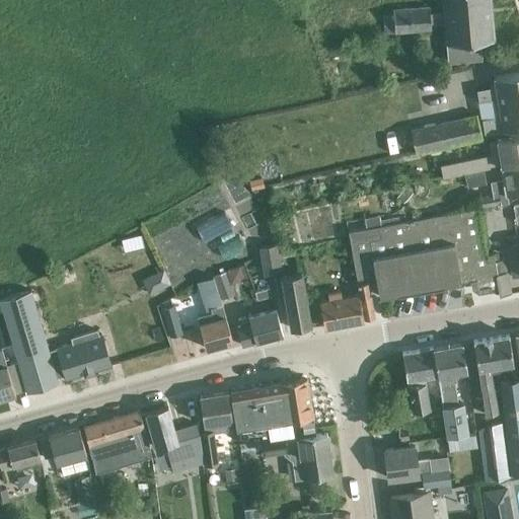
[(490,0),(442,0),(443,12),(444,23),(447,62),(483,59),(482,42),(494,41),(490,0)]
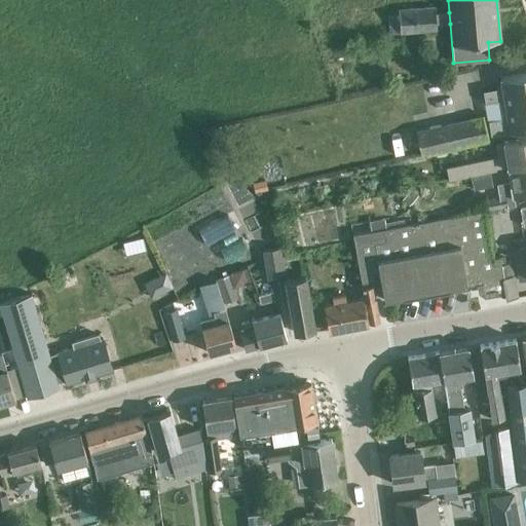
[(399,14),(386,15),(388,30),(435,27),(435,25),(434,13),(433,6),(398,9),(399,14)]
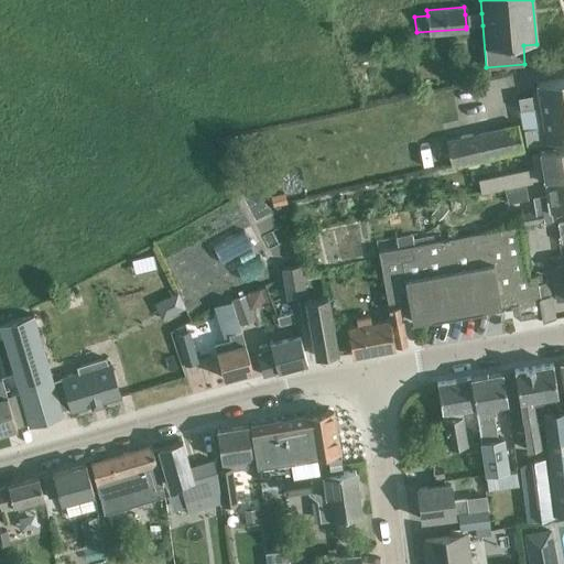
[(484,63),(470,64),(472,77),(485,76),(484,63)]
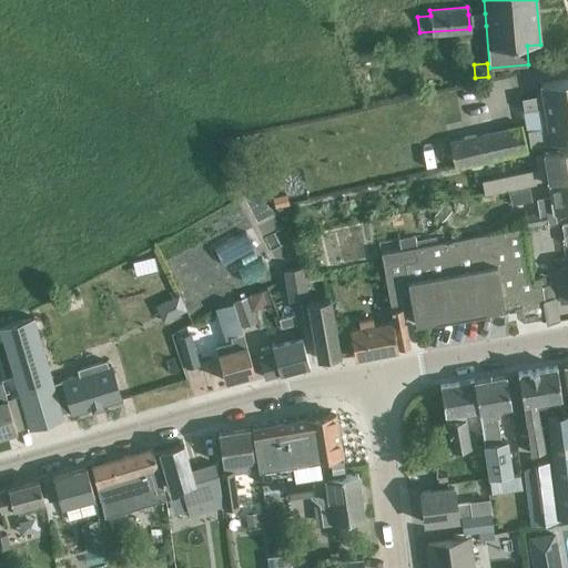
[(543,94),(523,99),(528,130),(531,146),(534,145),(567,139),(567,78),(540,82),(543,94)]
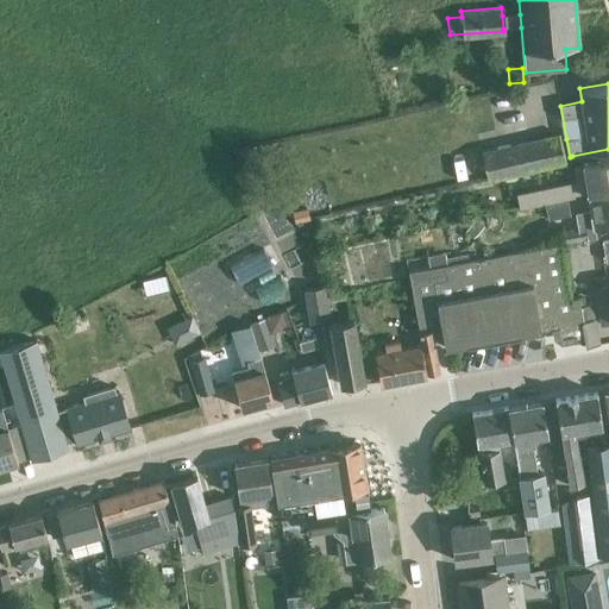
[(560,135),(483,151),(489,179),(566,162),(562,140),(560,135)]
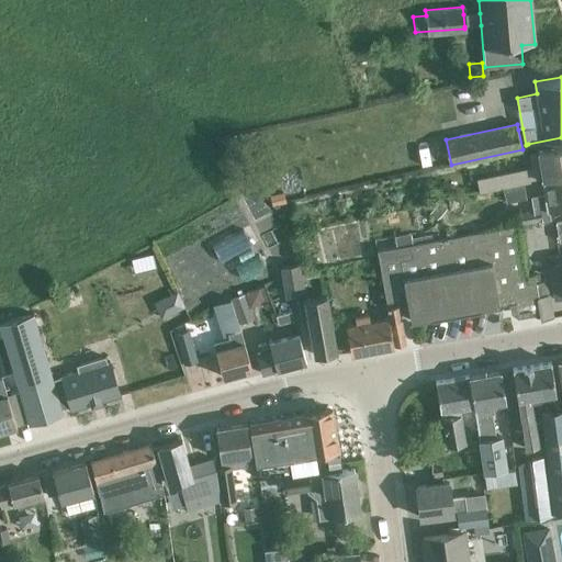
[(544,179),(561,176),(561,146),(529,152),(532,167),(501,172),(476,177),(480,193),(544,179)]
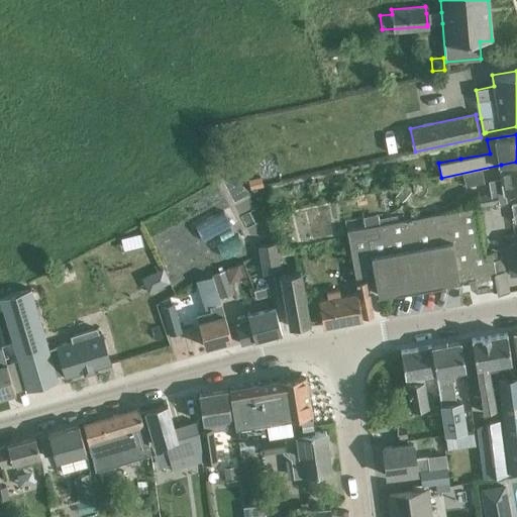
[(491,194),(479,196),(481,206),(507,201),(505,193),(516,191),(516,162),(501,165),(503,179),(489,181),(489,183),(491,194)]
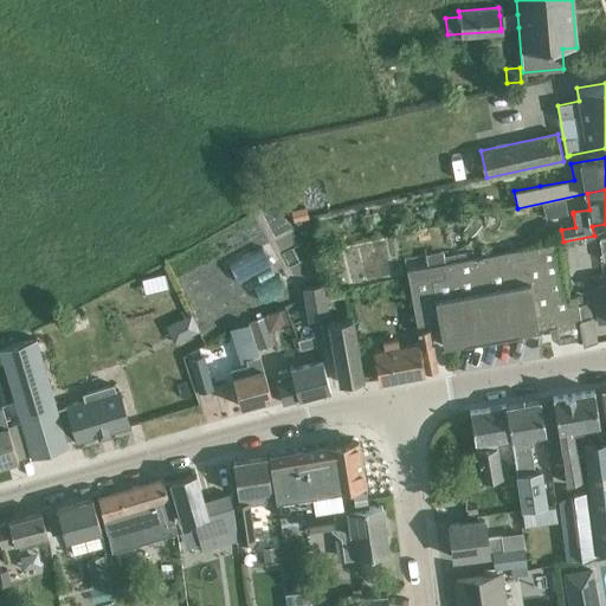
[(304,207),(290,210),(292,221),(308,218),(304,207)]
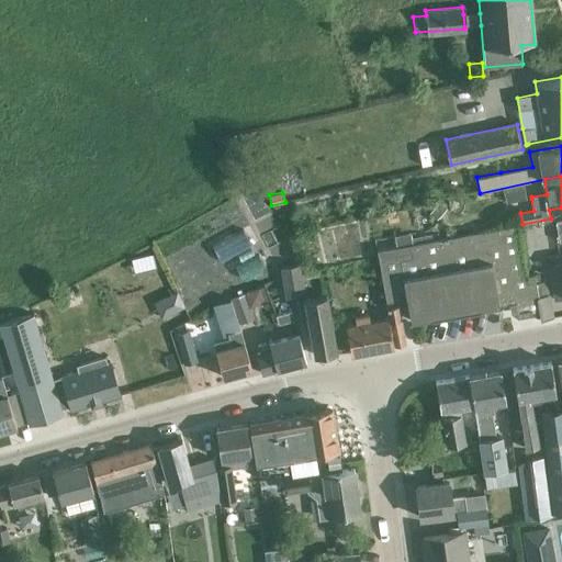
[(447,210),(440,204),(431,214),(438,220),(447,210)]
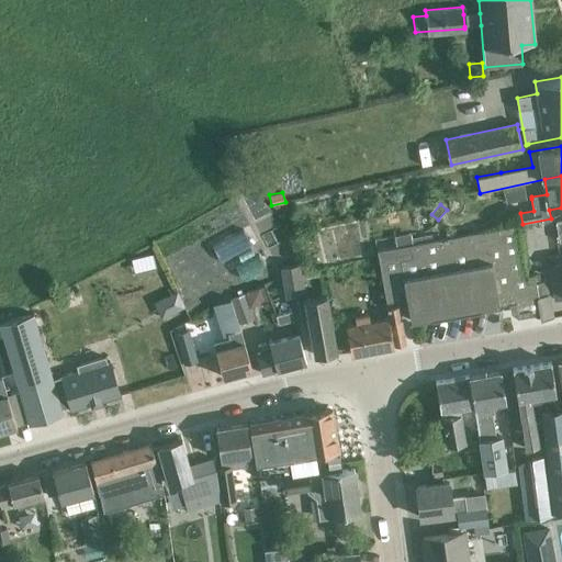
[(412,321),(513,303),(514,311),(519,314),(540,311),(543,318),(537,282),(536,274),(528,277),(518,225),(440,238),(414,244),(411,244),(379,250),(388,303),(408,299),(412,321)]
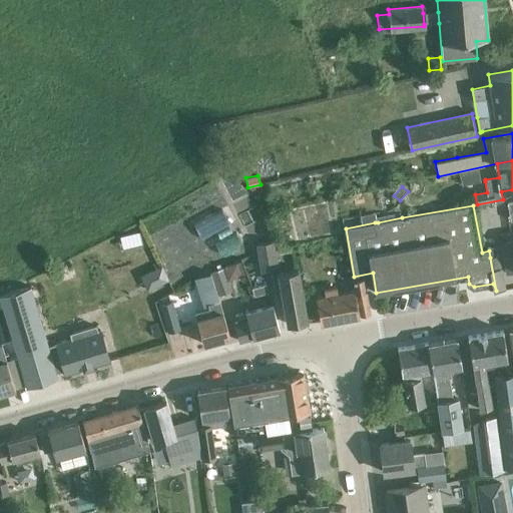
[(401,212),(377,216),(378,222),(402,217),(401,212)]
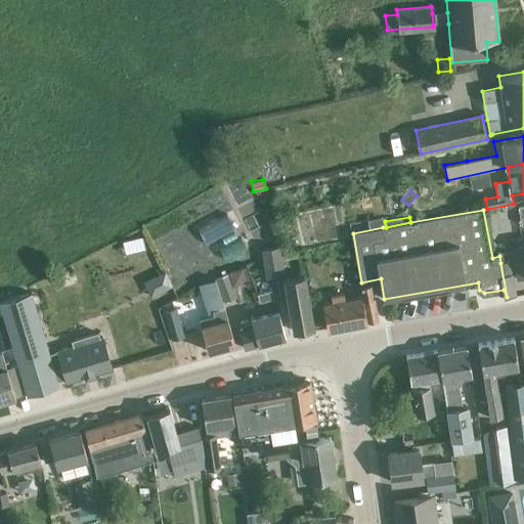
[(267,276),(285,273),(279,246),(262,249),(267,276)]
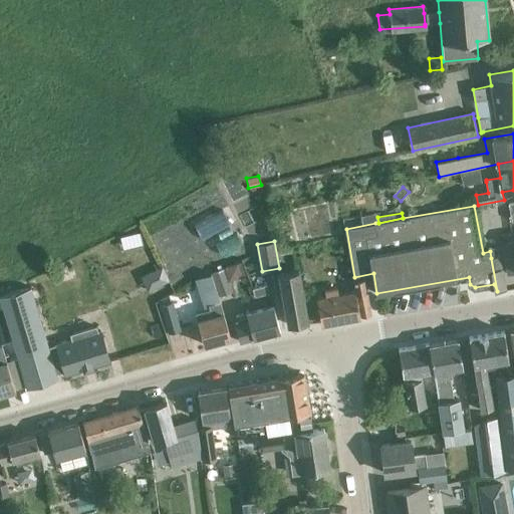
[(513,241),(503,243),(508,274),(513,272),(513,241)]
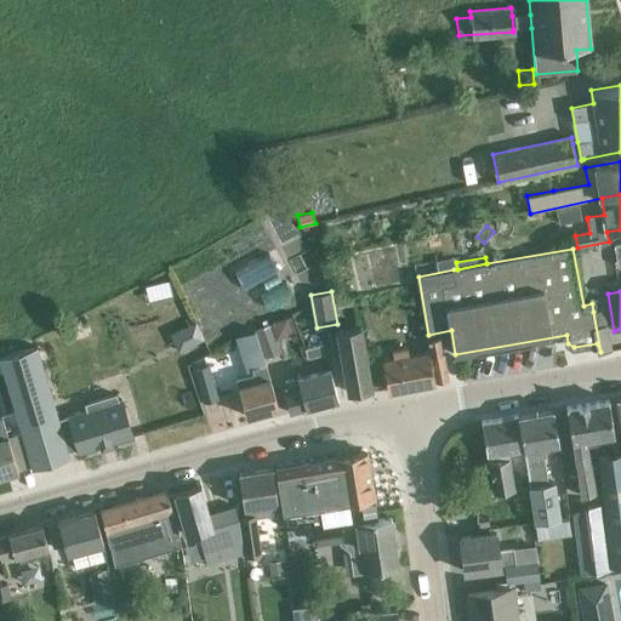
[(604,309),(593,312),(600,353),(613,351),(608,324),(607,324),(604,309)]
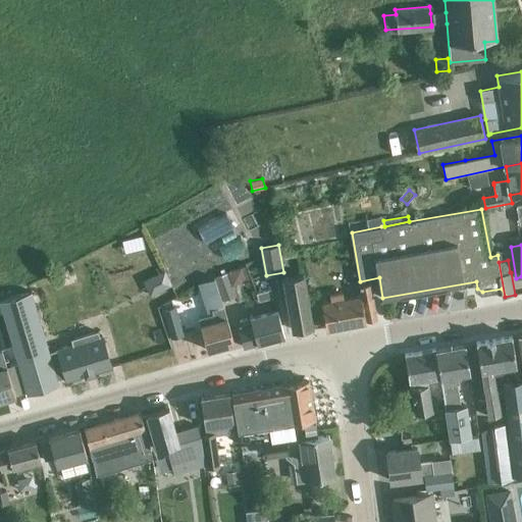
[(241,268),(245,281),(260,276),(257,264),(241,268)]
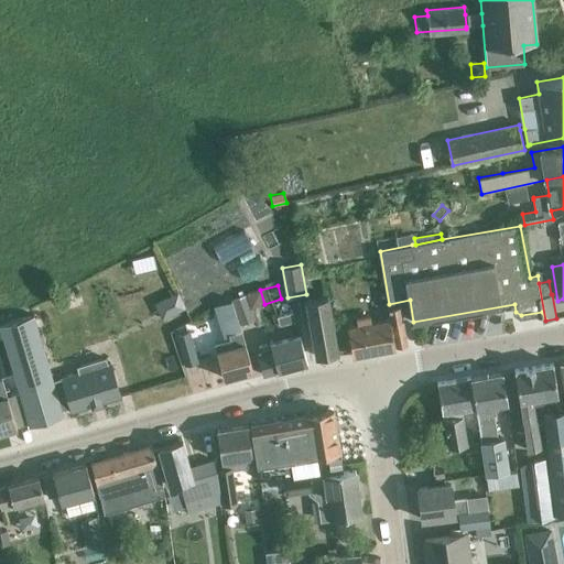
[(177,311),(196,304),(193,294),(174,302),(177,311)]
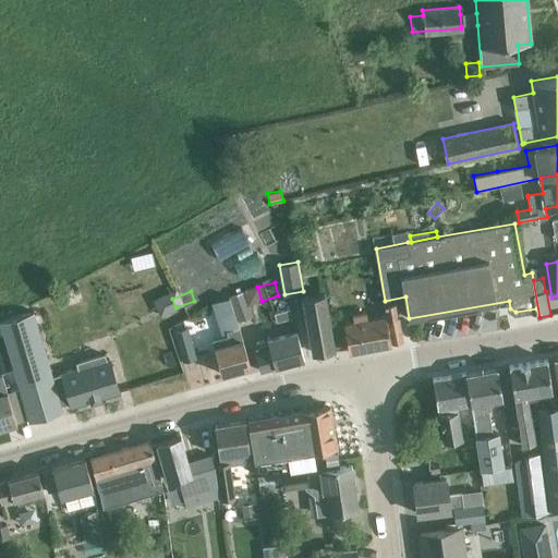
[(229,298),(239,320),(251,315),(242,292),(229,298)]
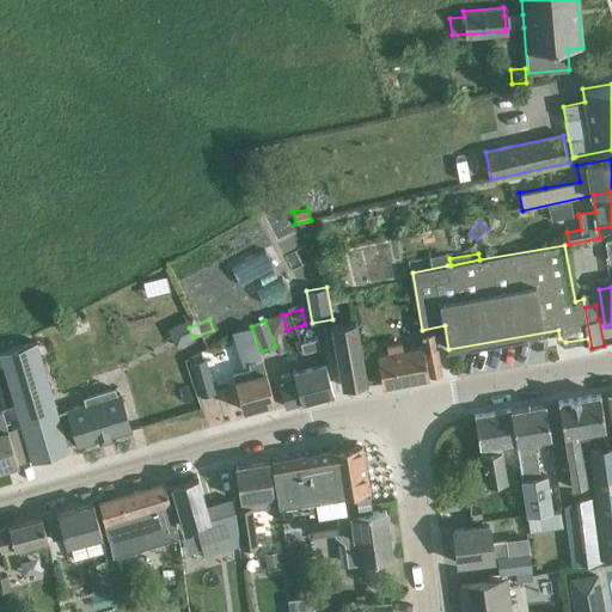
[(342,386),(366,381),(355,320),(332,324),(342,386)]
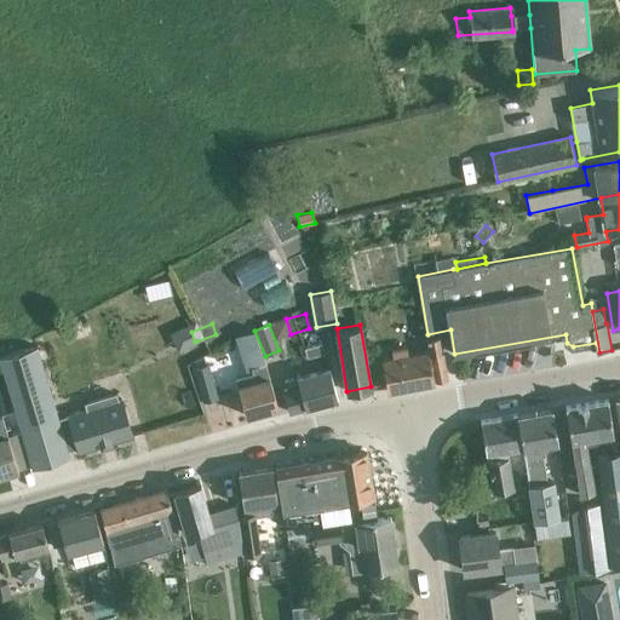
[(440,337),(428,339),(430,354),(431,355),(443,354),(440,337)]
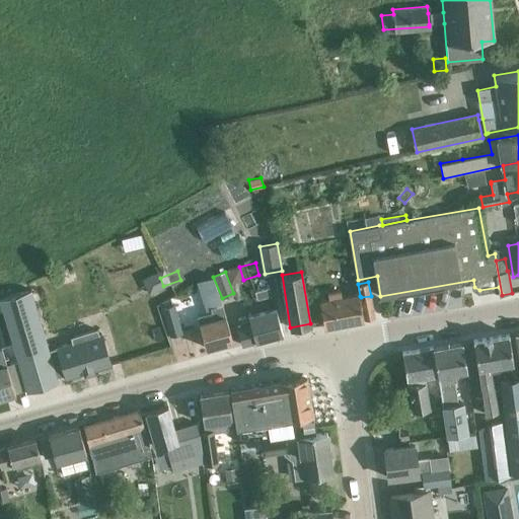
[(271,287),(255,291),(257,300),(273,297),(271,287)]
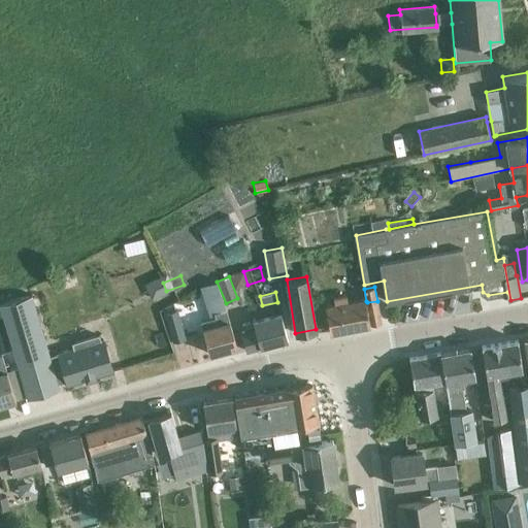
[(211,298),(216,311),(213,312),(215,317),(200,321),(209,354),(237,347),(230,322),(226,308),(221,295),(211,298)]
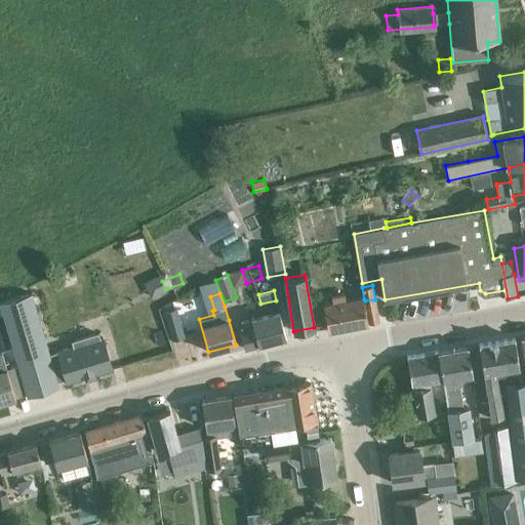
[(334,305),(324,307),(328,330),(368,323),(365,300),(364,299),(347,303),(345,293),(333,295),(334,305)]
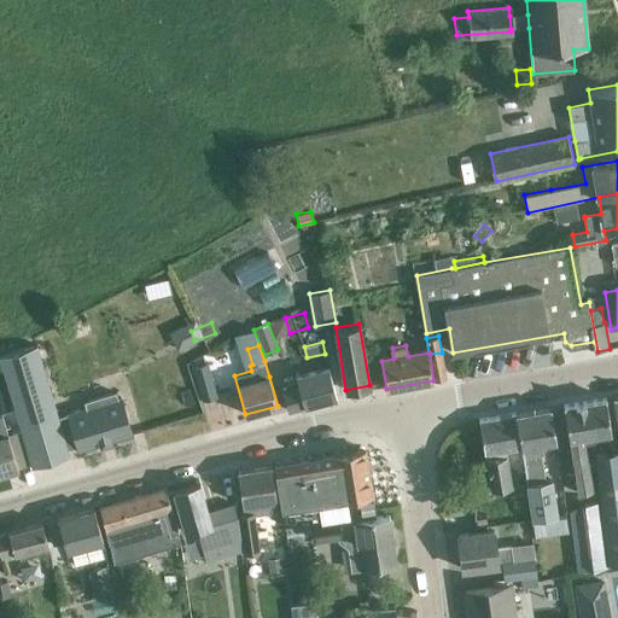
[(0,357),(33,465),(69,454),(68,449),(79,447),(80,452),(100,445),(100,447),(101,445),(101,444),(110,442),(110,443),(111,443),(111,442),(132,436),(121,398),(118,400),(116,394),(85,403),(86,409),(58,417),(38,347),(0,357)]
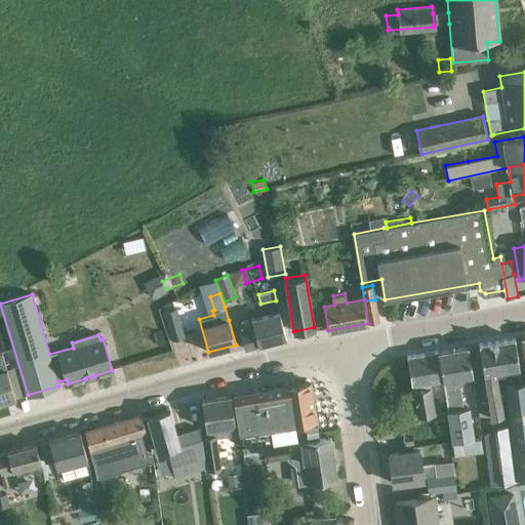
[(375,299),(365,300),(368,323),(379,321),(375,300),(375,299)]
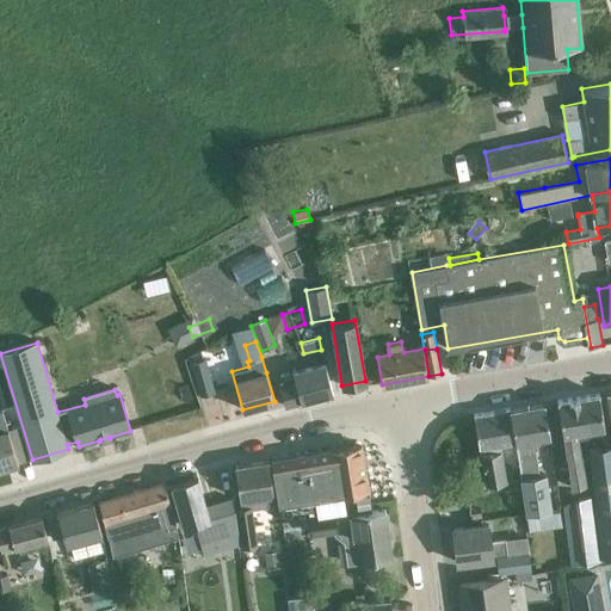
[(191,363),(201,396),(214,392),(205,359),(191,363)]
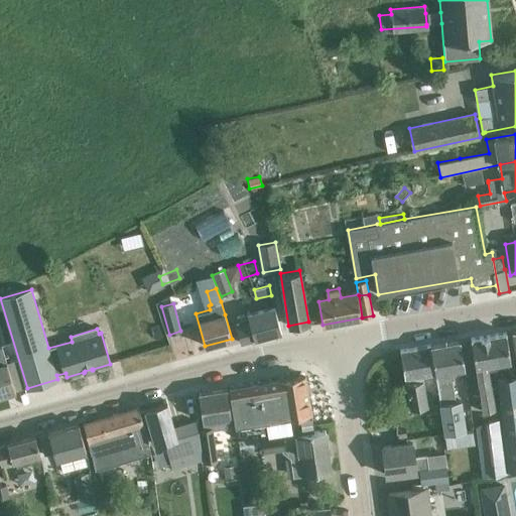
[(242,323),(236,324),(241,344),(281,333),(274,306),(240,315),(242,323)]
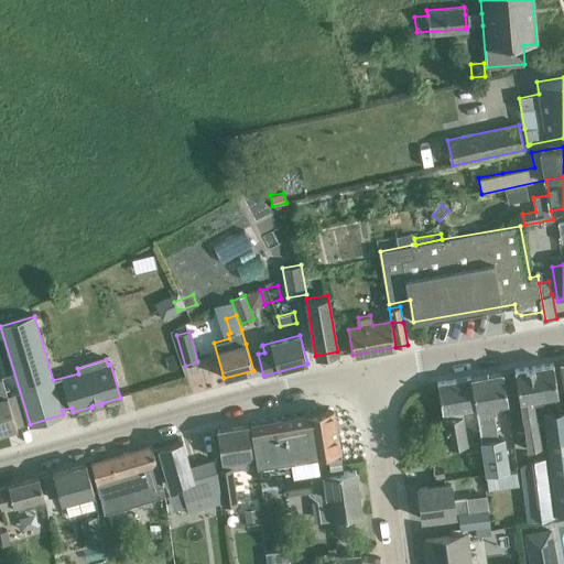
[(179,364),(143,370),(145,383),(181,378),(179,364)]
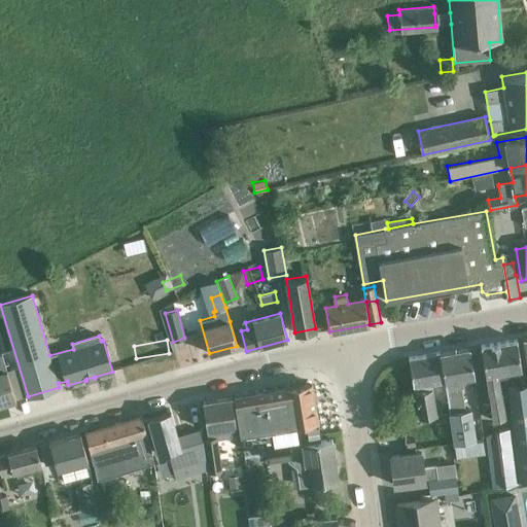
[(494,421),(506,419),(500,377),(523,374),(517,340),(482,345),(494,421)]
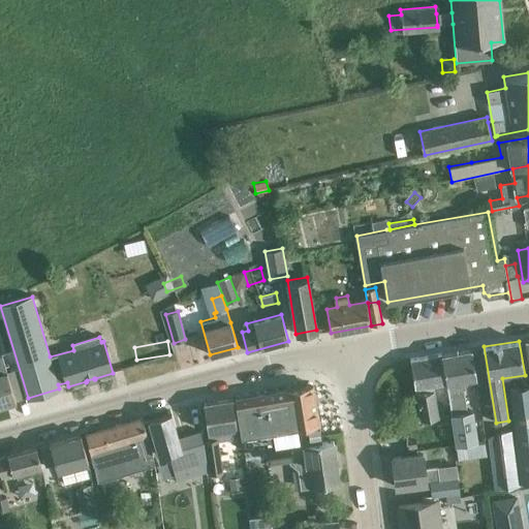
[(443,353),(442,353),(446,380),(449,399),(459,461),(488,456),(486,440),(478,441),(473,410),(468,411),(467,403),(462,404),(460,390),(466,389),(465,381),(477,379),(472,348),(469,349),(457,351),(455,351),(455,352),(443,353)]
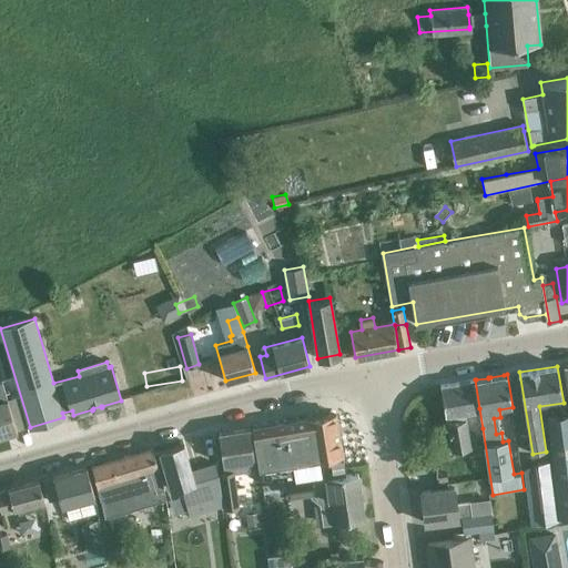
[(447,384),(442,385),(450,445),(452,452),(472,448),(467,422),(465,411),(479,408),(475,379),(447,384)]
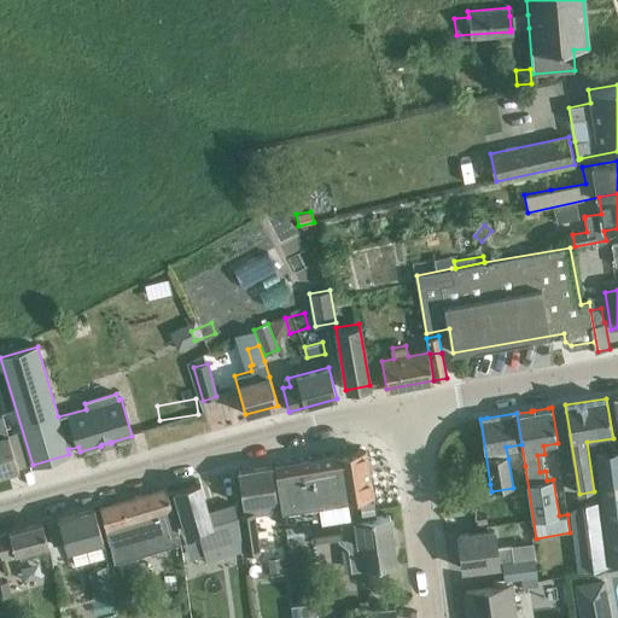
[(0,474),(19,468),(9,433),(4,417),(0,417),(0,474)]
